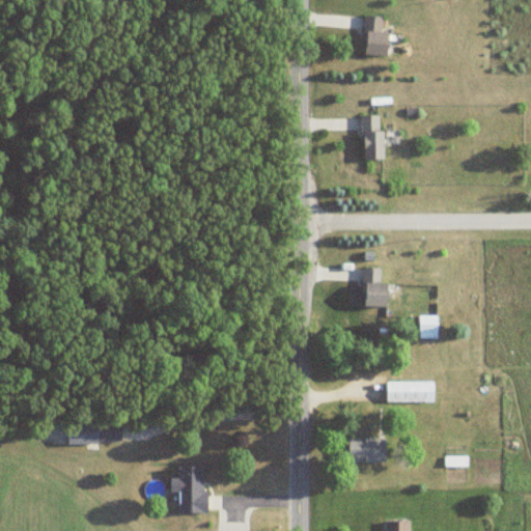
[(388,56),(389,33),(382,32),(383,17),(366,16),(364,54),(388,56)]
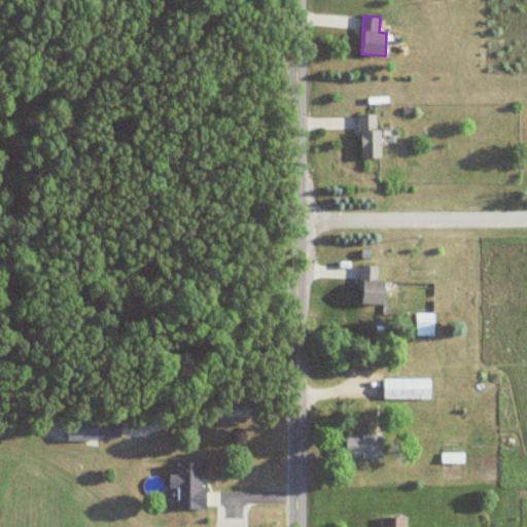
[(360,115),(360,159),(380,159),(380,115),(360,115)]
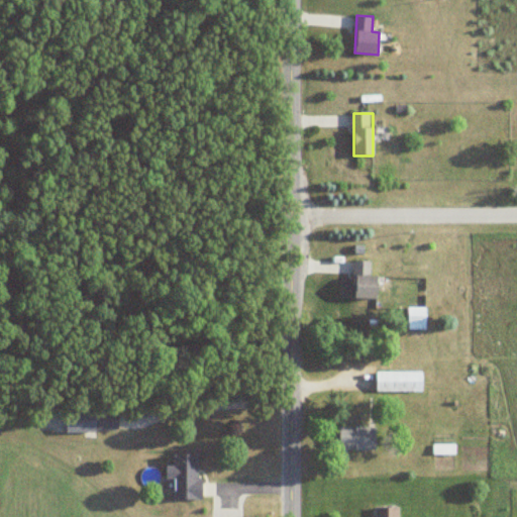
[(370,276),(371,261),(355,261),(354,299),(378,299),(379,277),(370,276)]
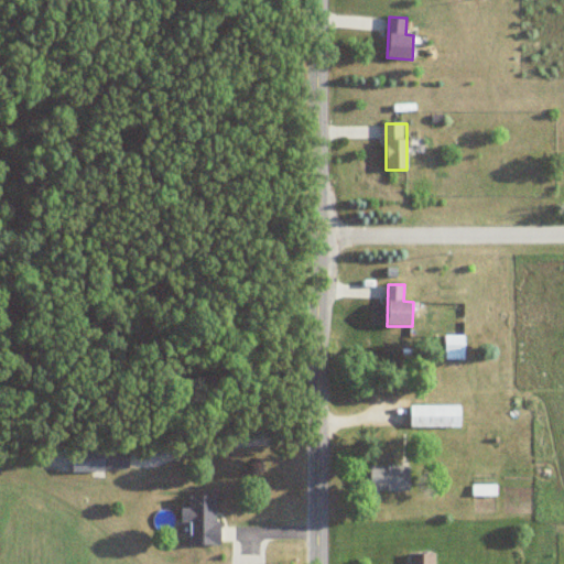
[(445,335),(445,359),(465,359),(465,335),(445,335)]
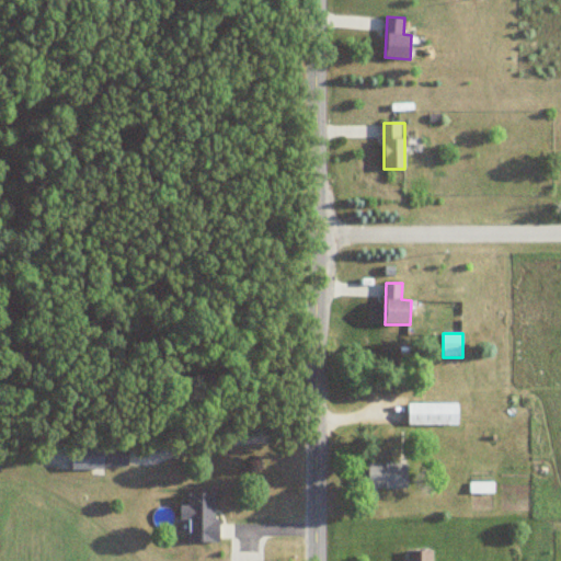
[(458,426),(458,403),(408,403),(408,426),(458,426)]
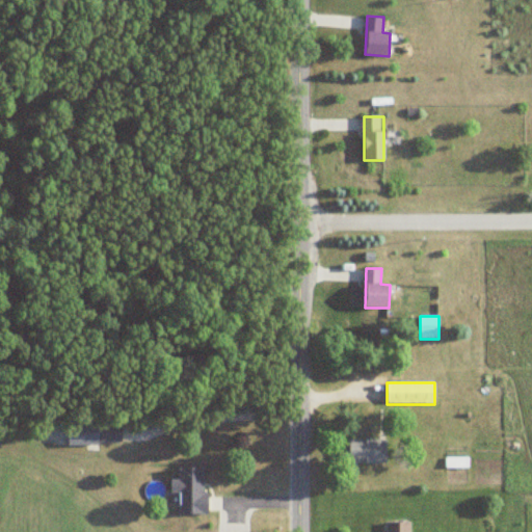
[(68,422),(68,444),(122,444),(122,422),(68,422)]
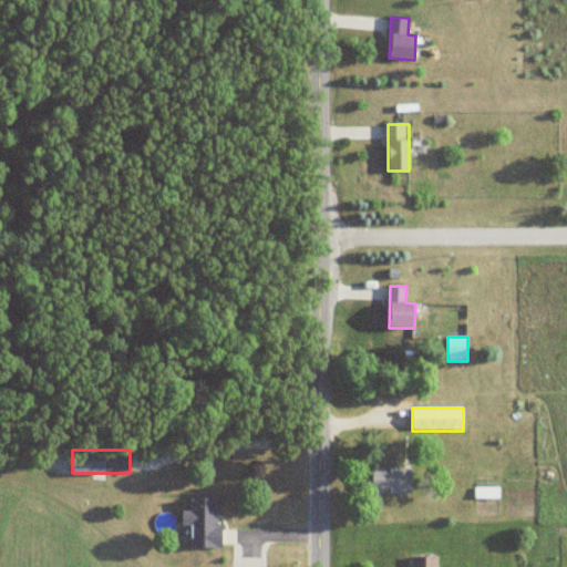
[(369,494),(411,494),(411,468),(369,468),(369,494)]
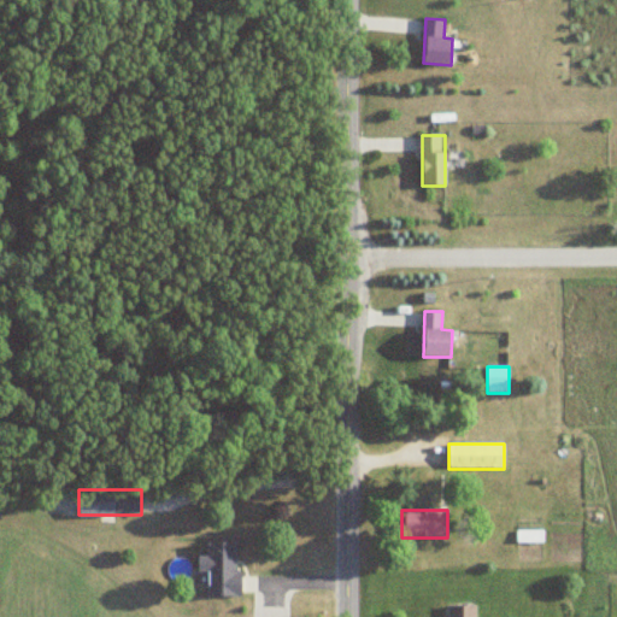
[(207,595),(239,595),(239,542),(207,542),(207,556),(198,556),(198,574),(207,574),(207,595)]
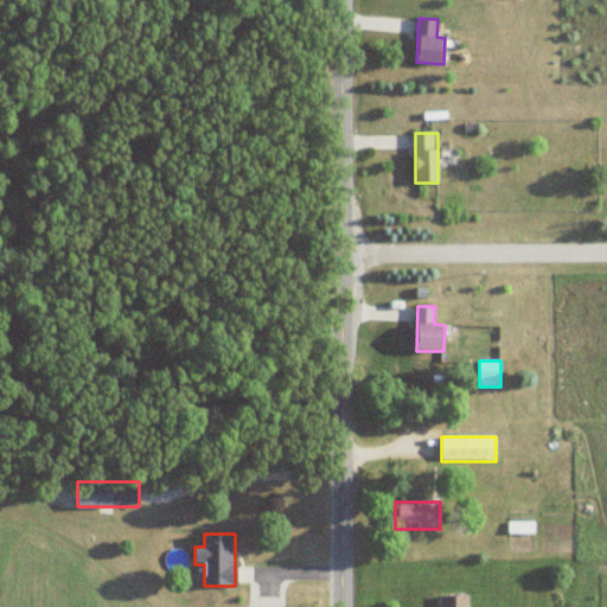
[(467,606),(467,596),(441,596),(440,606),(467,606)]
